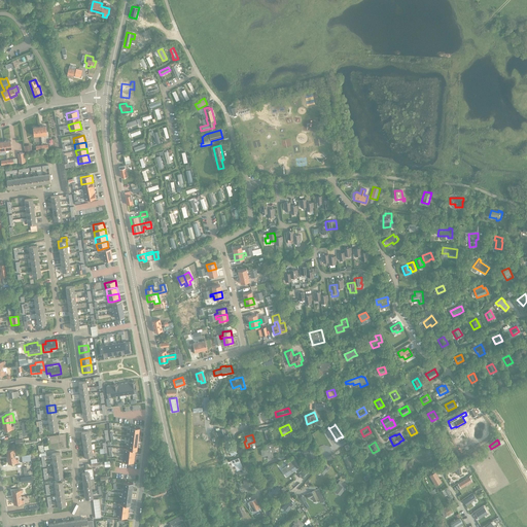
[(265,449),(260,450),(261,456),(268,455),(268,459),(273,458),(272,451),(275,451),(274,448),(273,448),(272,444),(265,446),(265,449)]
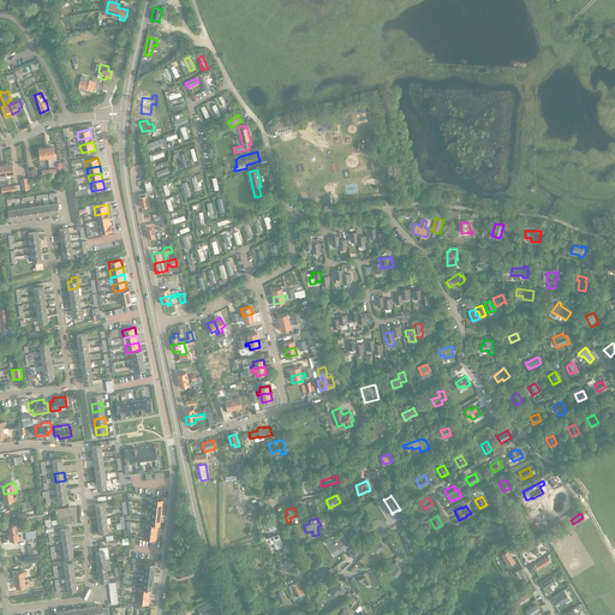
[(263,523),(266,527),(268,526),(270,531),(275,529),(272,520),(263,523)]
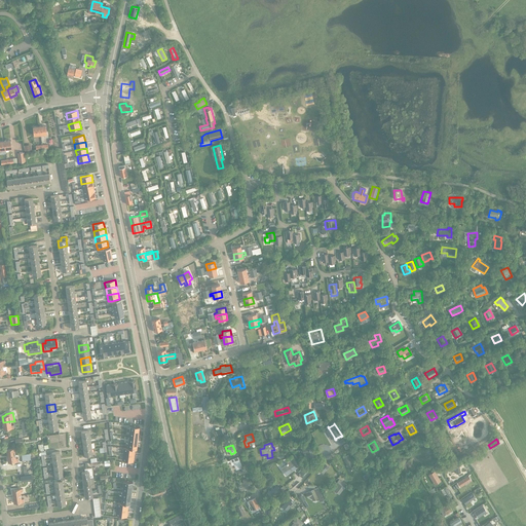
[(302,448),(303,453),(305,452),(307,457),(314,454),(311,445),(302,448)]
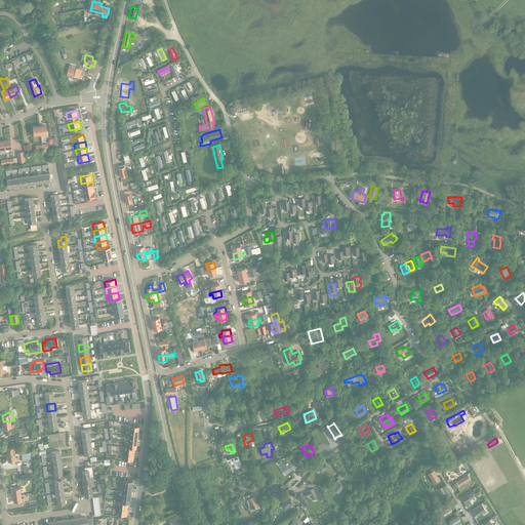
[(342,456),(348,469),(353,467),(352,462),(348,454),(342,456)]
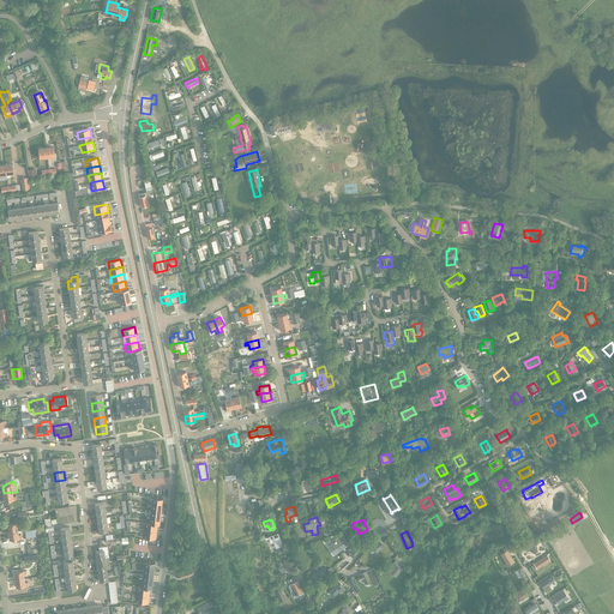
[(277,533),(268,537),(269,540),(271,543),(275,542),(277,548),(282,546),(278,536),(277,533)]
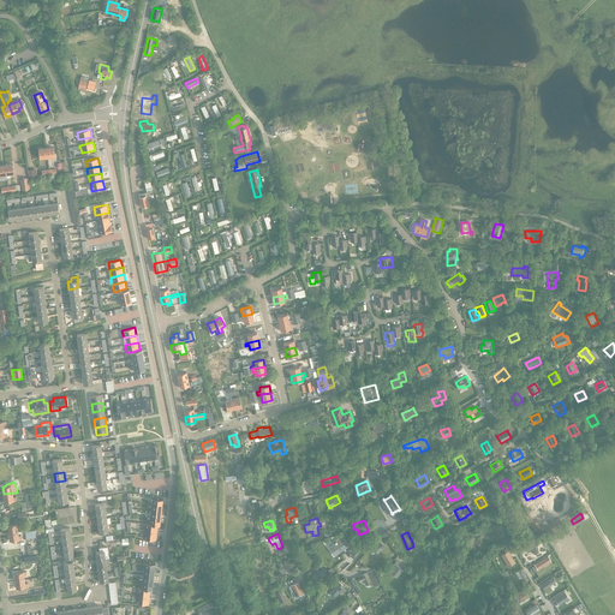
[(335,543),(329,547),(335,555),(348,547),(342,537),(335,541),(336,542),(335,543)]
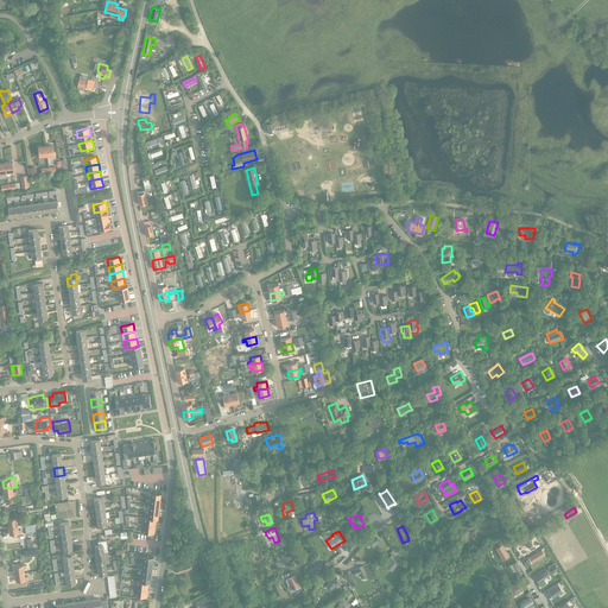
[(368,543),(373,548),(379,539),(374,536),(368,543)]
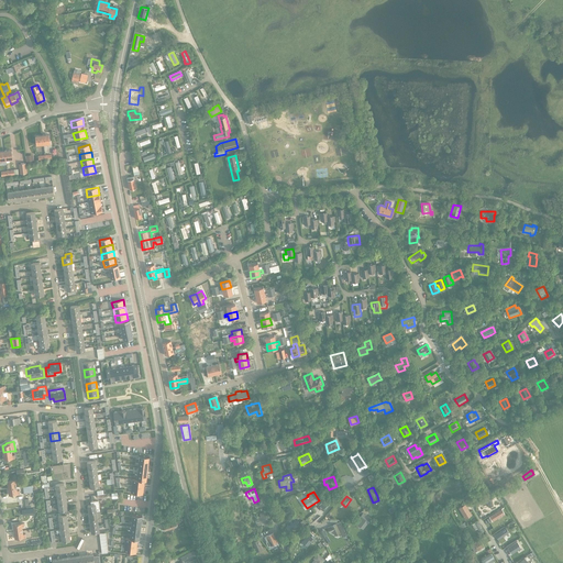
[(492,497),(476,500),(477,504),(479,504),(481,505),(487,503),(488,507),(493,506),(492,497)]
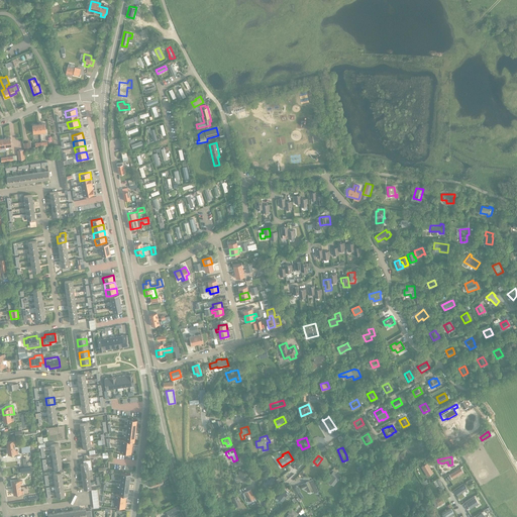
[(84,463),(81,464),(81,471),(91,469),(91,466),(90,459),(83,460),(84,463)]
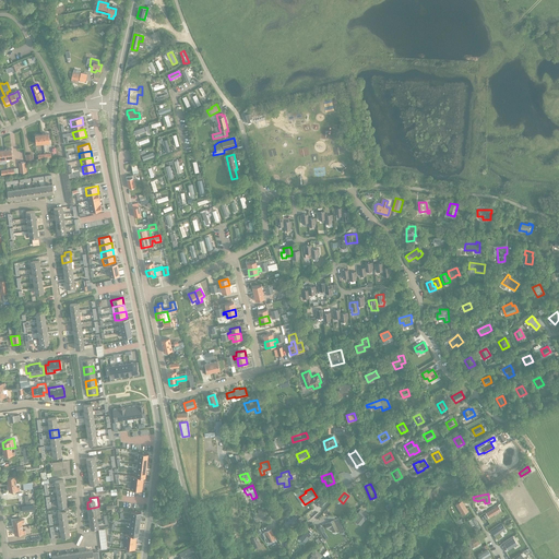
[(462,501),(455,504),(462,515),(468,511),(462,501)]
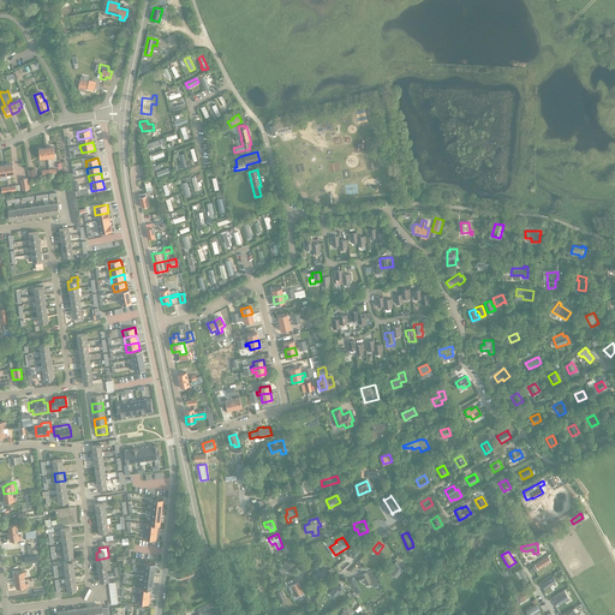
[(548,555),(535,563),(538,569),(551,561),(548,555)]
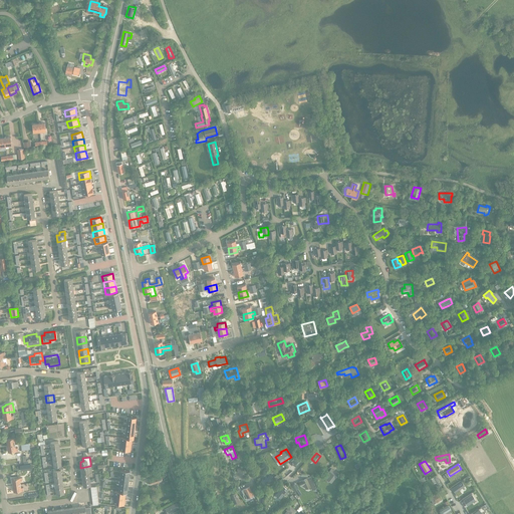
[(53,470),(54,476),(62,475),(61,468),(59,468),(59,465),(56,466),(56,470),(53,470)]
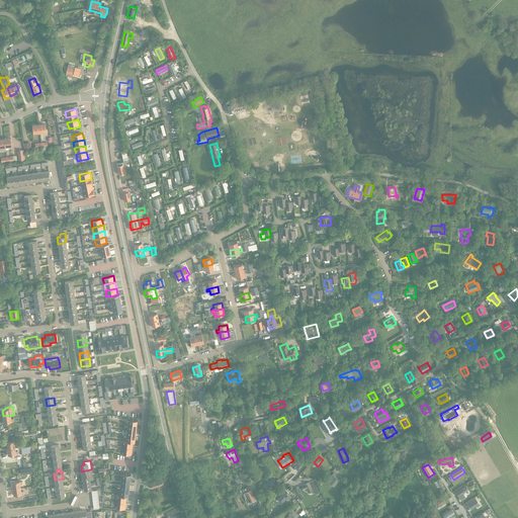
[(240,476),(237,477),(239,482),(242,481),(243,483),(247,482),(243,471),(239,473),(240,476)]
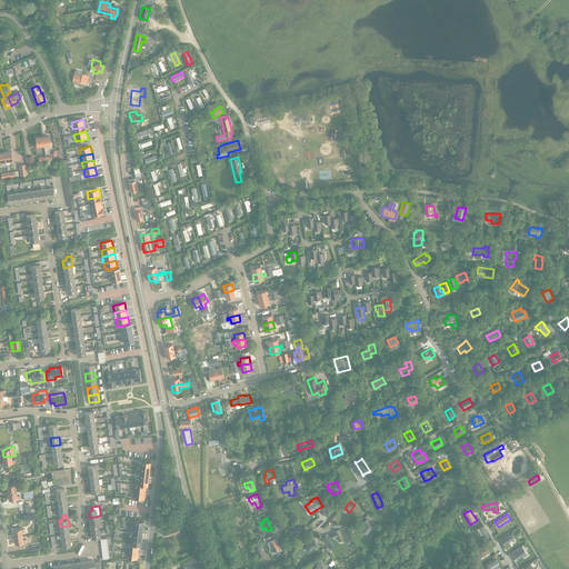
[(362,529),(361,530),(367,533),(370,529),(372,527),(375,523),(367,518),(362,523),(366,526),(362,529)]
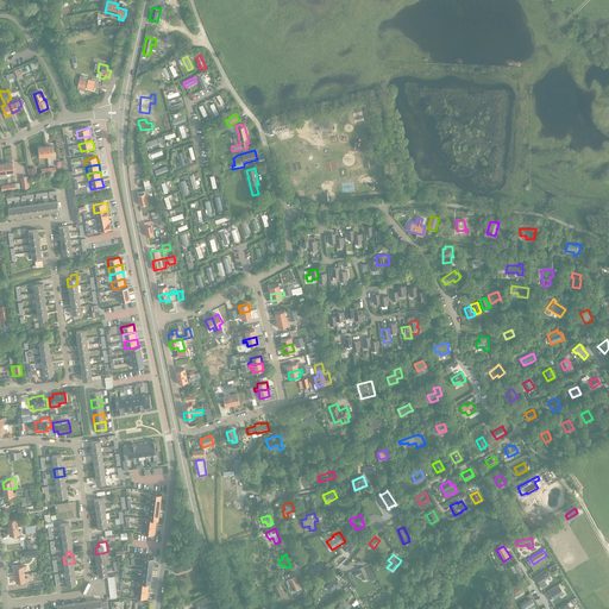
[(175,569),(177,575),(193,570),(192,567),(198,566),(194,556),(186,559),(187,562),(184,563),(186,565),(175,569)]
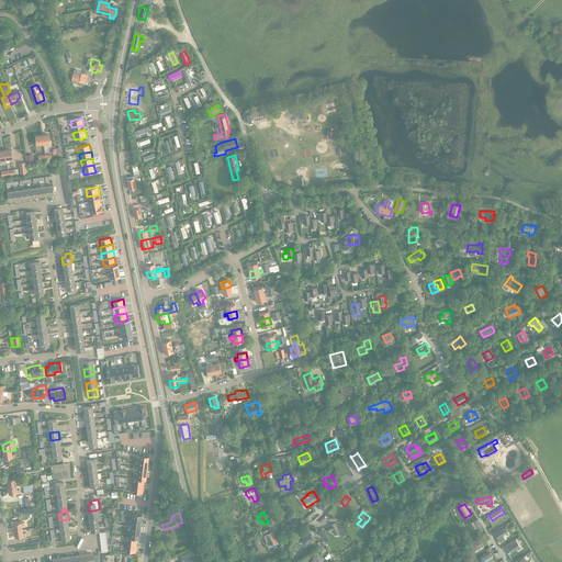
[(296,518),(285,526),(288,530),(300,523),(296,518)]
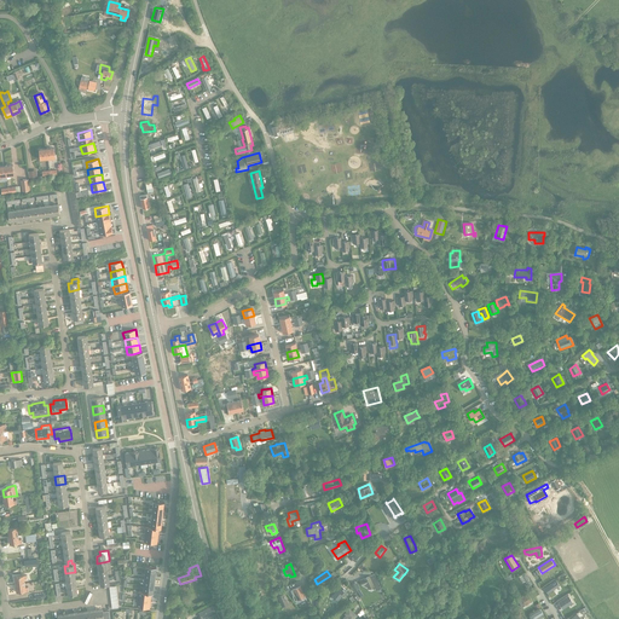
[(364,579),(359,580),(362,585),(366,584),(368,588),(374,585),(376,590),(381,588),(375,573),(369,576),(364,579)]
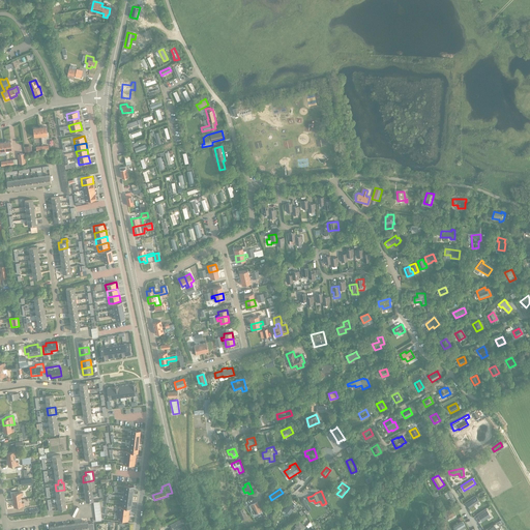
[(449,491),(444,494),(446,499),(449,497),(452,503),(455,501),(449,491)]
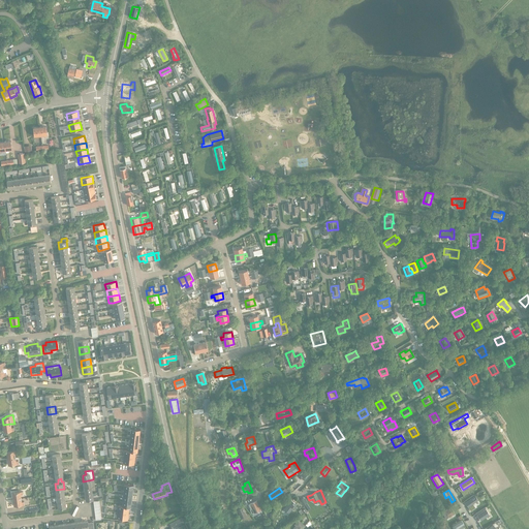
[(465,503),(467,506),(476,500),(474,497),(465,503)]
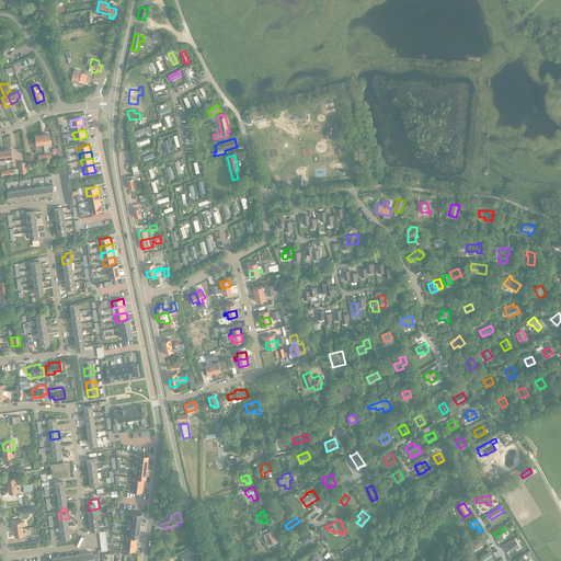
[(301,540),(306,544),(310,539),(311,540),(315,535),(309,530),(301,540)]
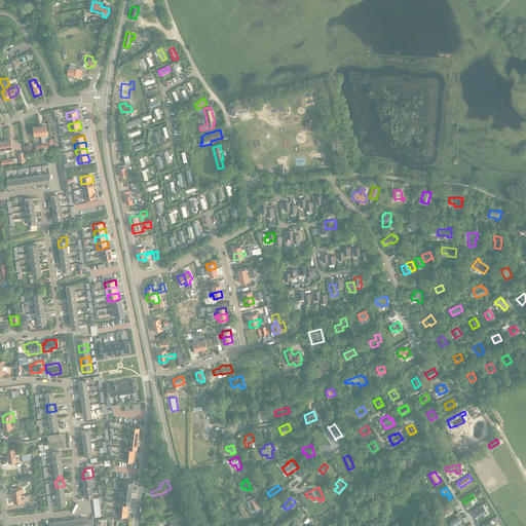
[(255,498),(247,501),(249,505),(249,506),(250,511),(253,510),(259,506),(255,498)]
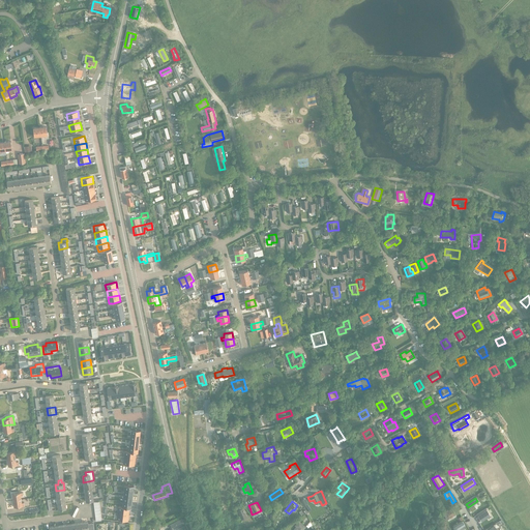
[(237,510),(241,520),(247,517),(243,507),(237,510)]
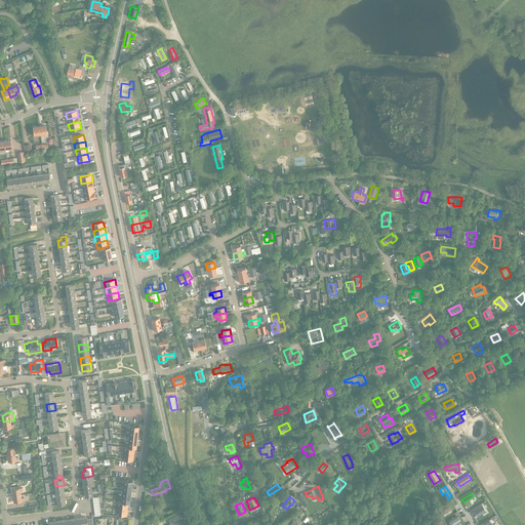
[(441,508),(444,514),(451,510),(448,503),(441,508)]
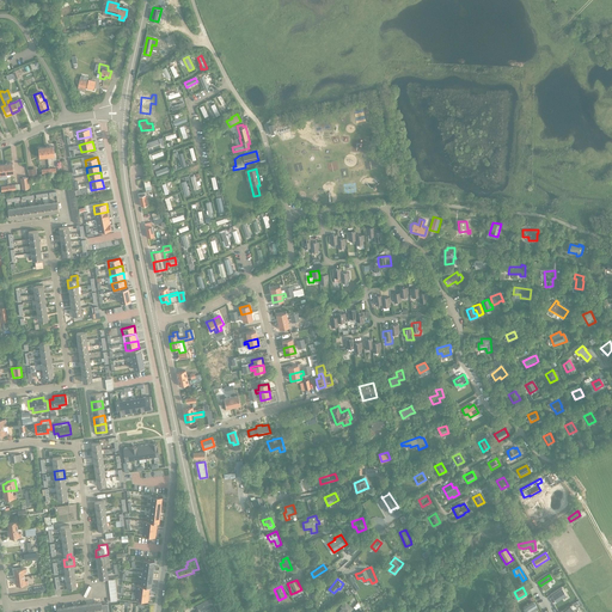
[(552,597),(550,599),(552,603),(555,600),(556,601),(565,595),(562,588),(551,595),(552,597)]
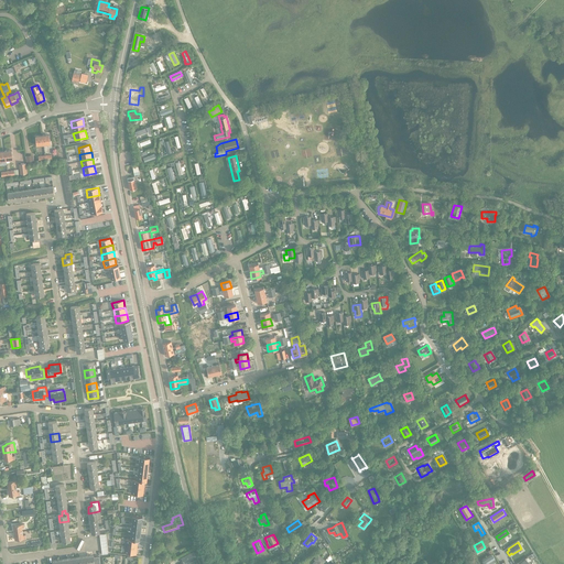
[(194,551),(181,557),(184,563),(196,556),(194,551)]
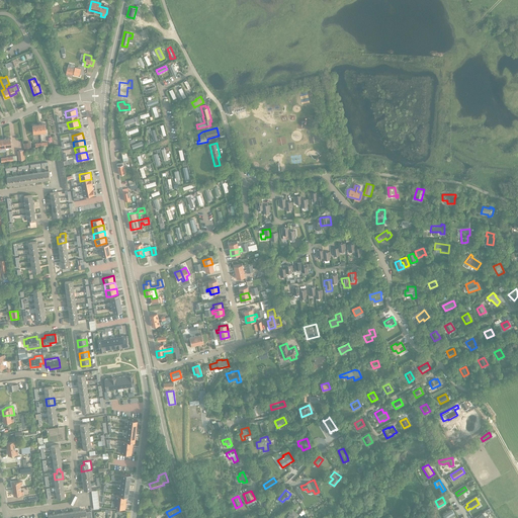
[(295,517),(298,514),(291,509),(287,513),(289,515),(286,517),(287,517),(295,517)]
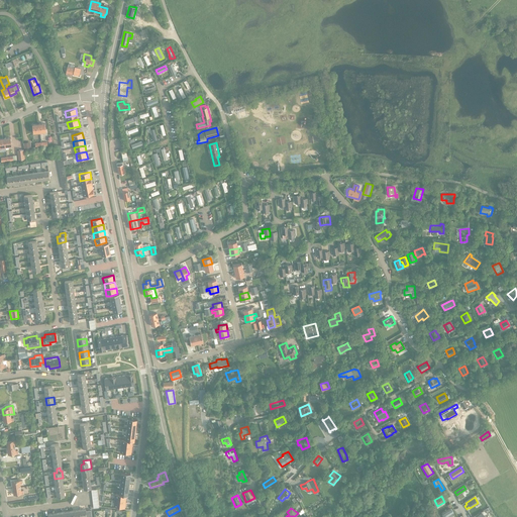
[(451,508),(442,513),(444,516),(449,516),(448,515),(454,512),(451,508)]
